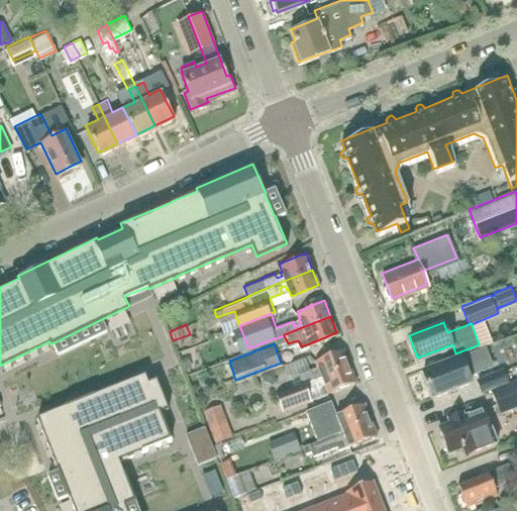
[(492,365),(485,346),(460,355),(459,354),(417,372),(427,398),(471,382),(468,375),(492,365)]
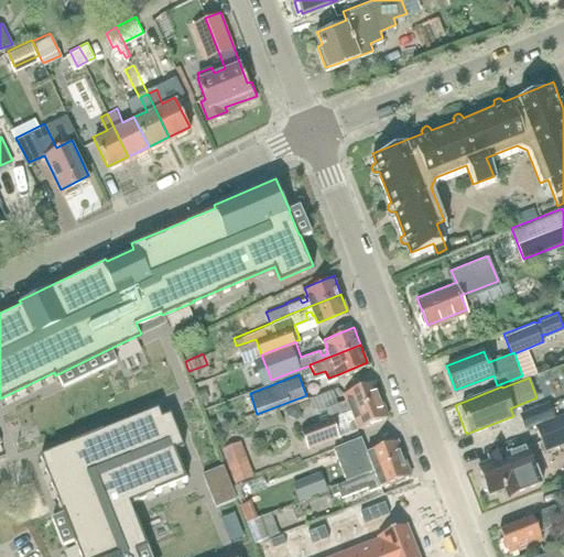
[(329,416),(380,396),(373,379),(345,390),(348,399),(346,400),(348,404),(342,407),(339,401),(326,406),(329,416)]
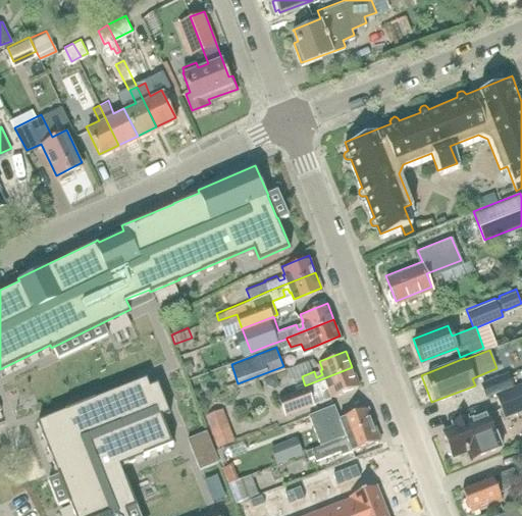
[(189,357),(183,360),(187,370),(193,367),(189,357)]
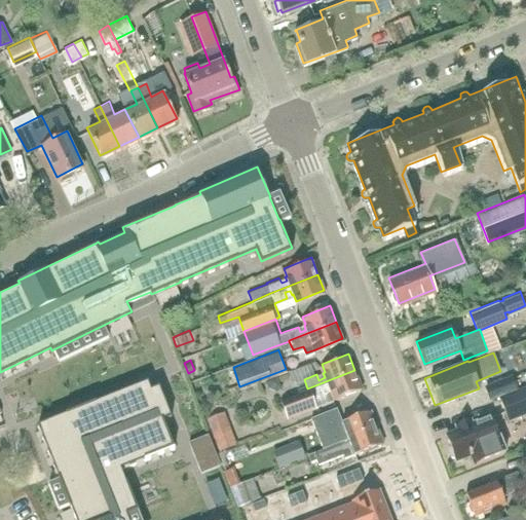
[(315,405),(334,398),(362,386),(354,370),(307,388),(299,392),(280,399),(288,416),(315,406),(315,405)]
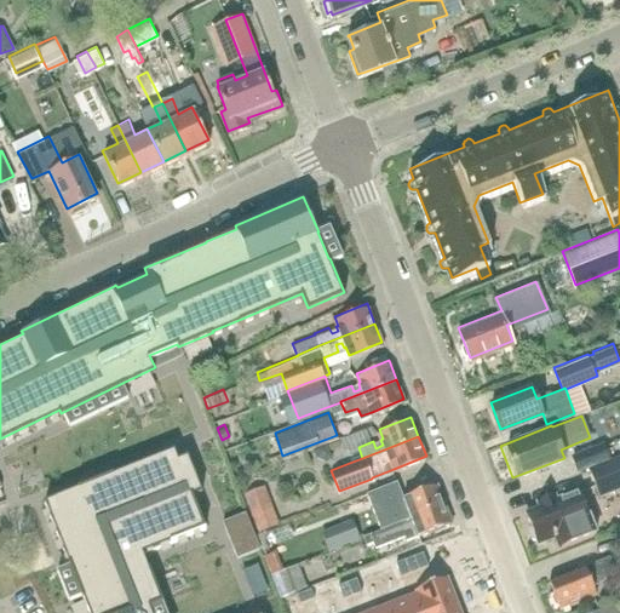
[(317,454),(323,457),(331,453),(326,442),(315,447),(317,454)]
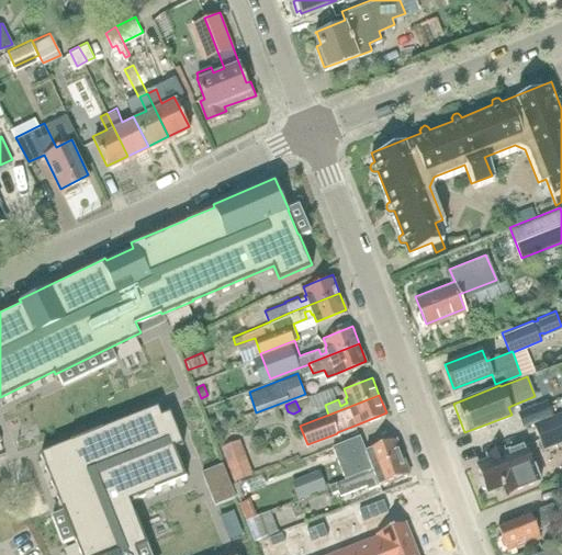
[(548,400),(517,411),(523,423),(552,412),(548,400)]
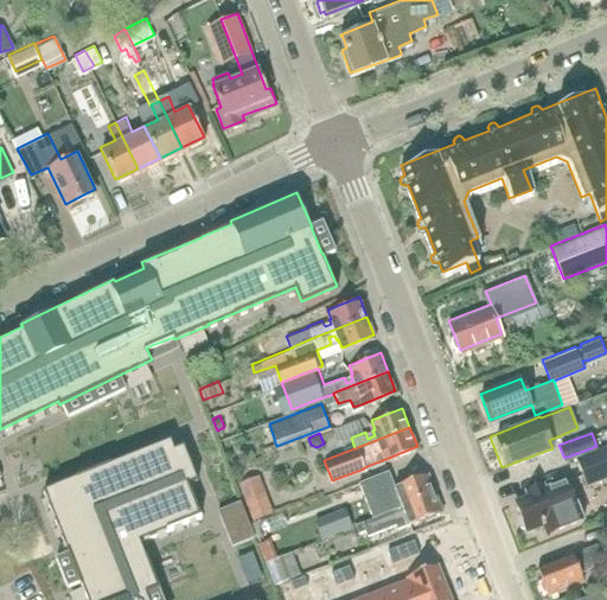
[(76,474),(43,487),(68,548),(66,548),(81,582),(88,599),(256,599),(254,599),(149,599),(146,592),(159,586),(140,537),(202,514),(189,482),(198,478),(184,442),(174,446),(171,436),(110,461),(110,460),(76,474)]
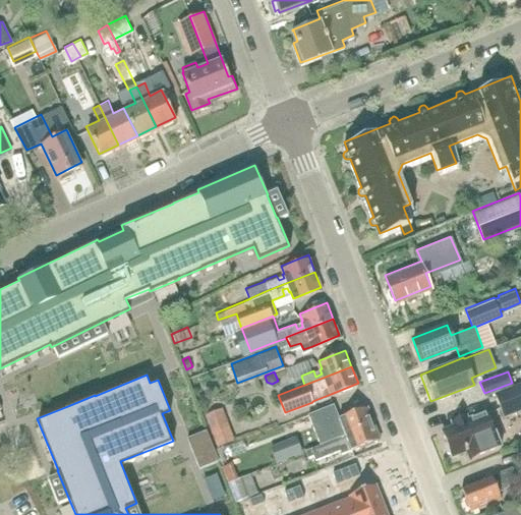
[(504,414),(520,407),(520,380),(495,391),(504,414)]
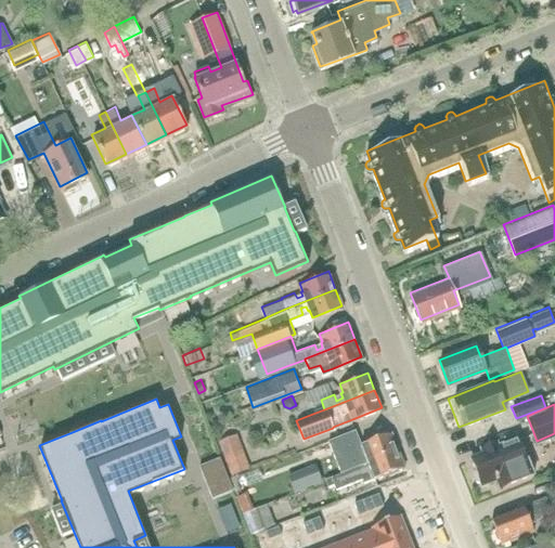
[(390,431),(360,442),(355,428),(328,438),(336,458),(337,457),(341,469),(397,448),(390,431)]
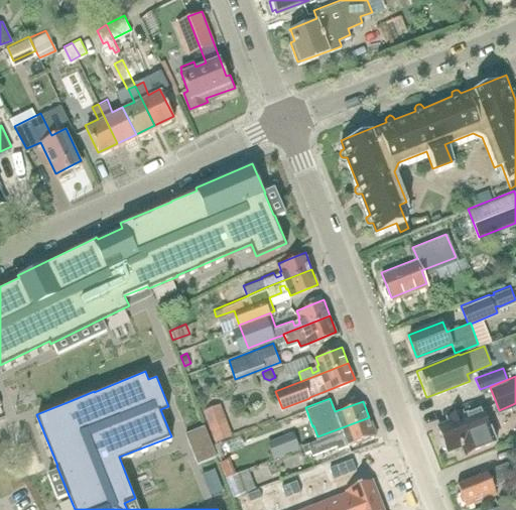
[(208,418),(224,412),(220,401),(203,407),(208,418)]
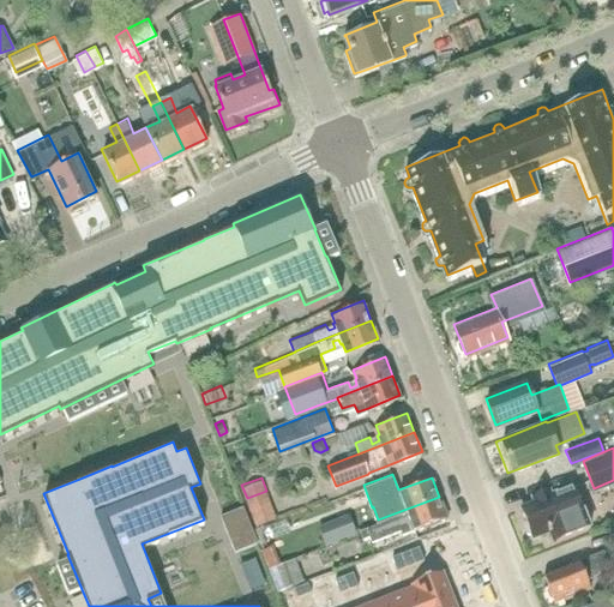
[(536,499),(521,505),(531,533),(548,527),(553,539),(588,526),(572,481),(551,490),(549,486),(533,492),(536,499)]
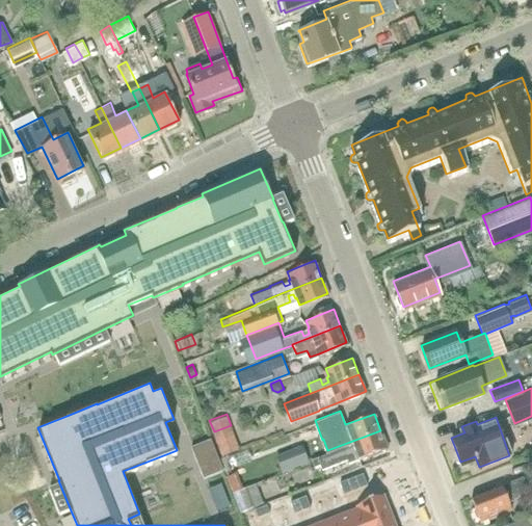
[(239,447),(232,426),(231,425),(214,431),(221,453),(239,447)]
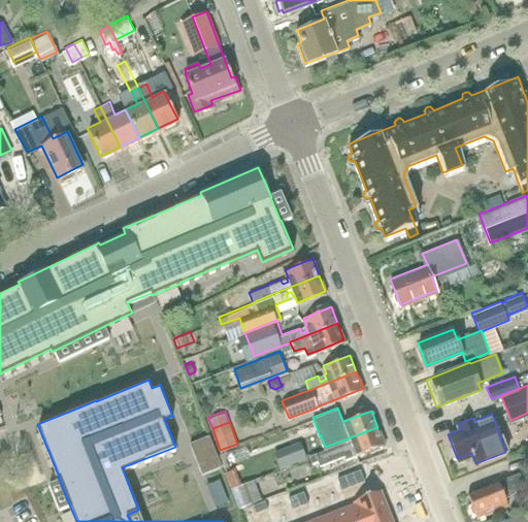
[(385,444),(377,427),(325,447),(325,448),(316,452),(309,454),(311,461),(318,459),(320,463),(345,453),(347,458),(385,444)]
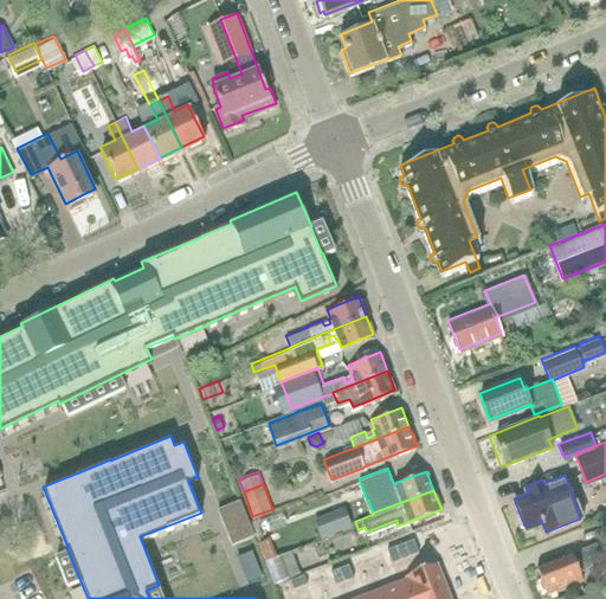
[(239,497),(217,506),(232,541),(253,533),(239,497)]
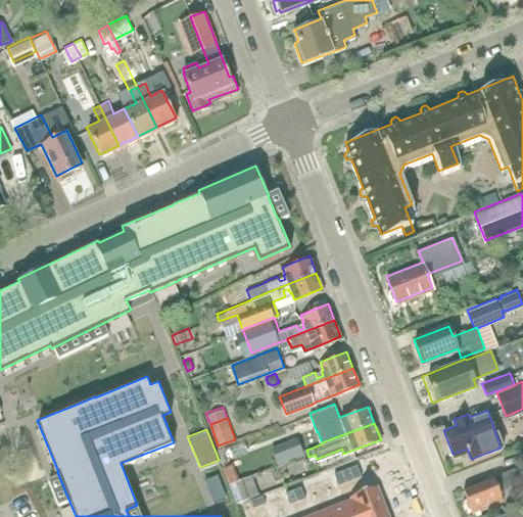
[(278,461),(297,454),(302,452),(297,438),(273,448),(278,461)]
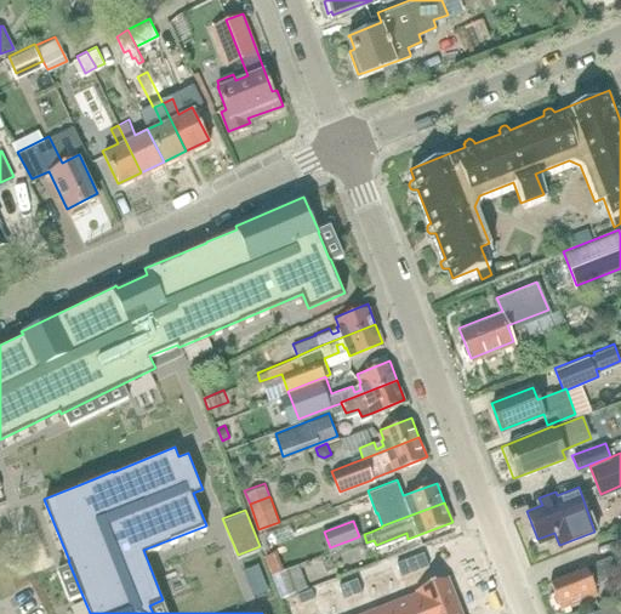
[(258,533),(262,541),(286,532),(283,523),(258,533)]
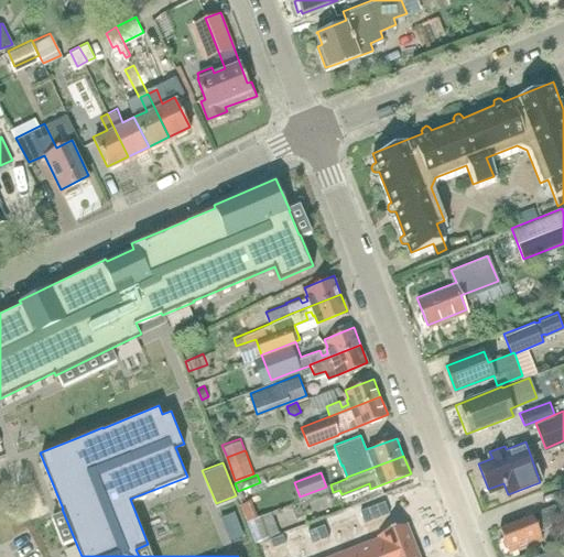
[(249,498),(239,501),(246,516),(256,513),(249,498)]
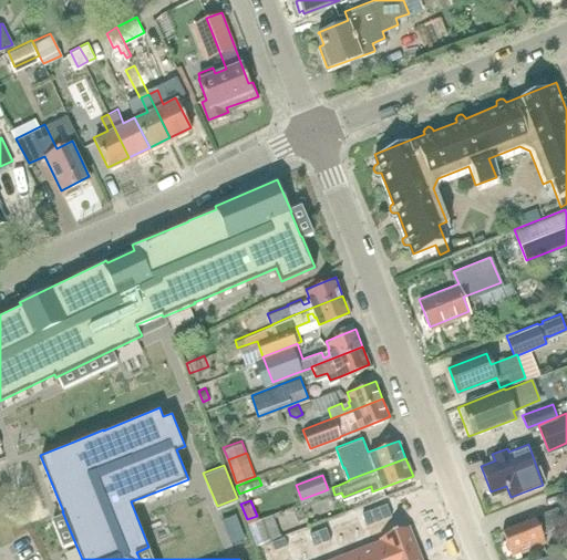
[(378,505),(383,517),(391,514),(387,501),(378,505)]
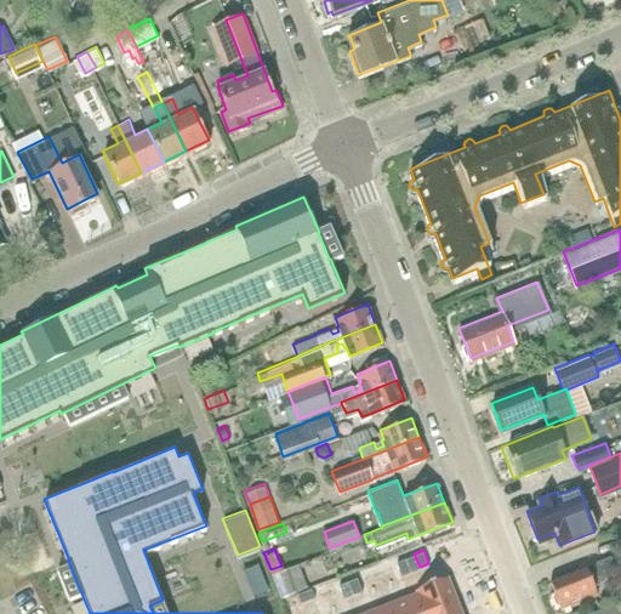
[(410,570),(420,567),(414,553),(405,557),(410,570)]
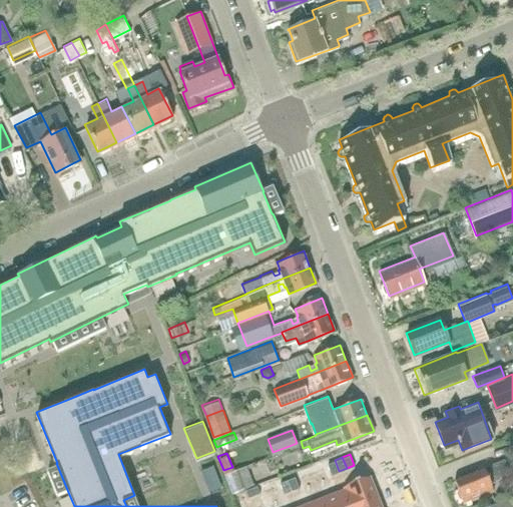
[(508,470),(504,458),(454,477),(463,499),(492,488),(488,478),(508,470)]
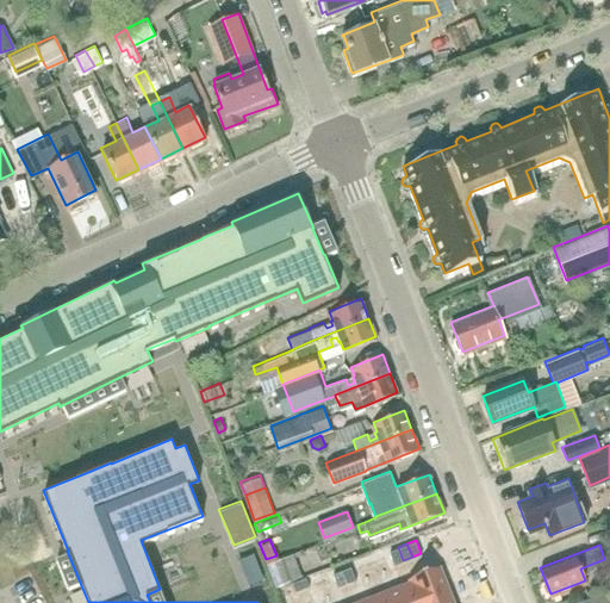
[(394,564),(403,560),(398,547),(388,551),(394,564)]
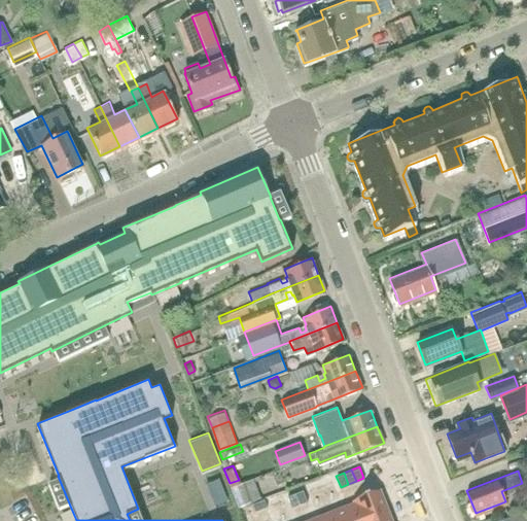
[(260,496),(253,477),(231,485),(238,505),(260,496)]
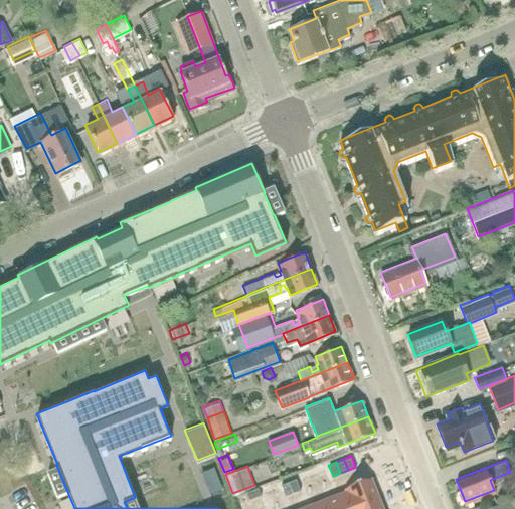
[(288,480),(293,492),(300,489),(296,477),(288,480)]
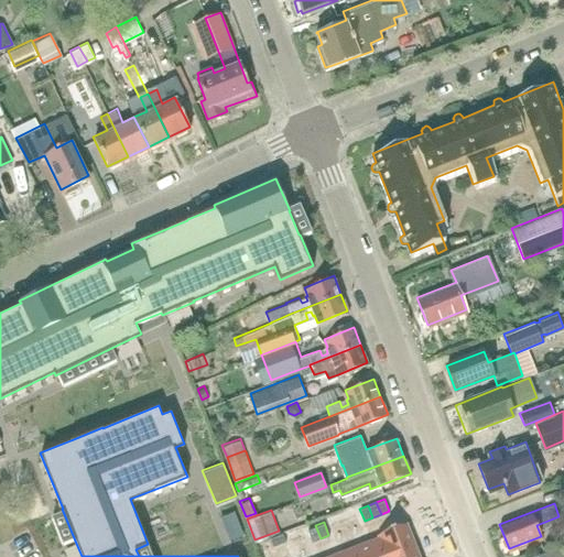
[(312,542),(321,538),(315,525),(307,528),(312,542)]
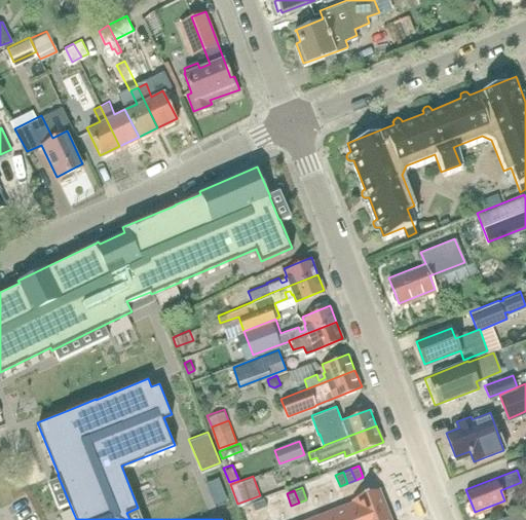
[(387,494),(361,504),(362,506),(367,519),(382,519),(395,516),(387,494)]
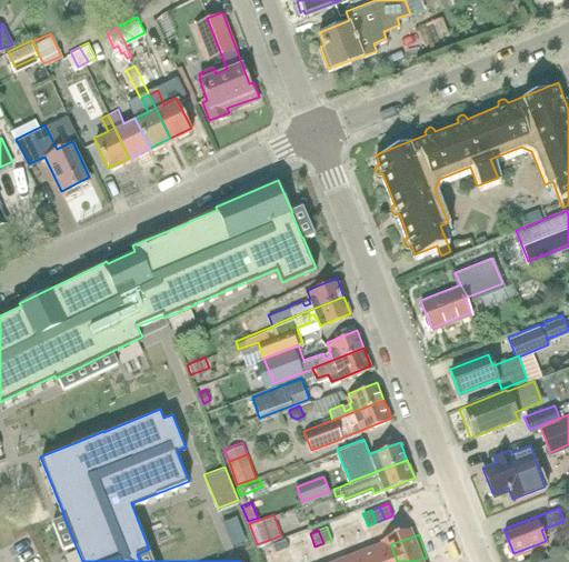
[(272,541),(276,550),(288,545),(285,537),(272,541)]
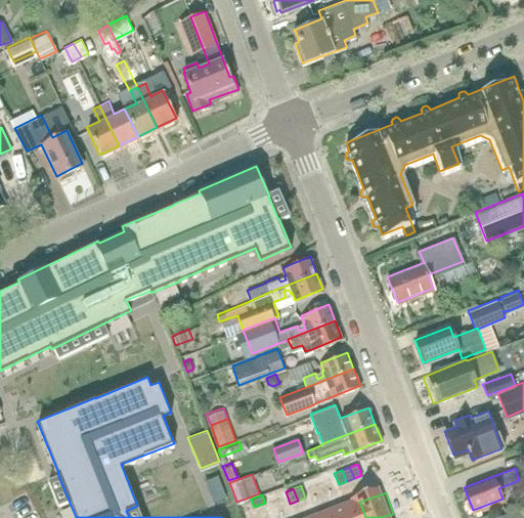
[(365,517),(360,504),(336,513),(337,517),(365,517)]
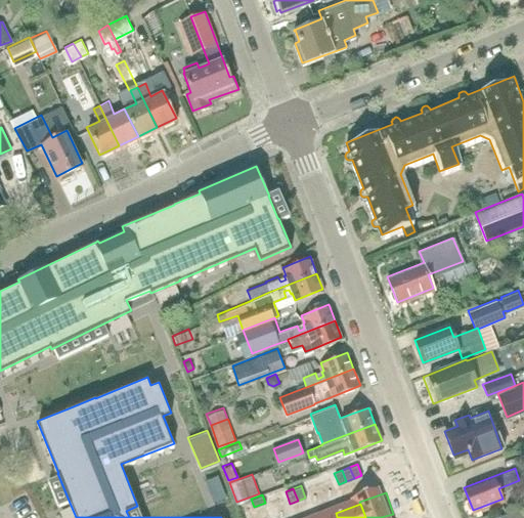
[(523,517),(523,512),(522,508),(499,515),(500,517),(523,517)]
